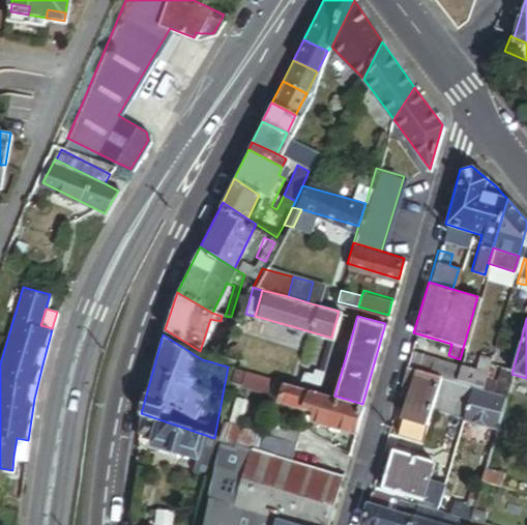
[(520,344),(494,337),(489,355),(487,362),(513,370),(520,344)]
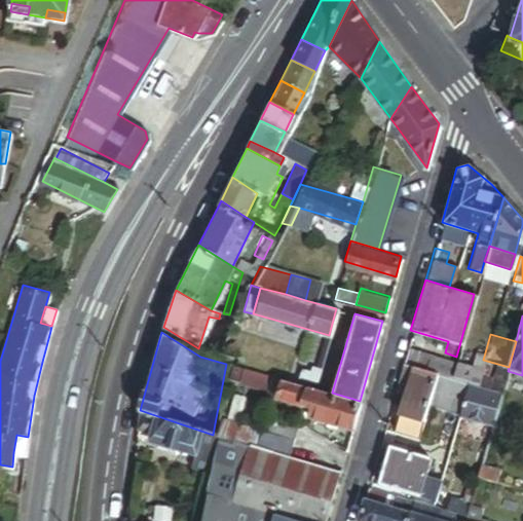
[(437,373),(449,377),(454,361),(406,347),(402,363),(411,366),(437,373)]
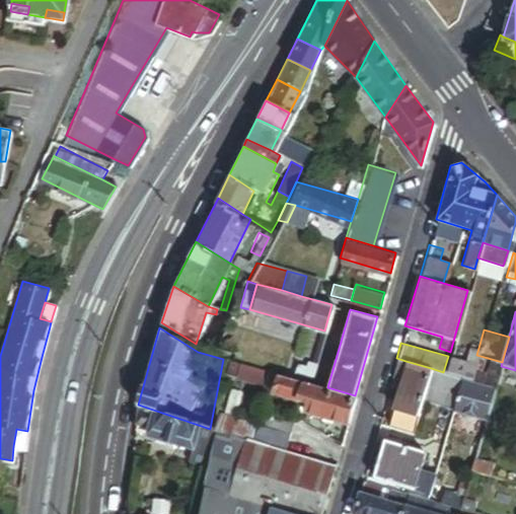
[(466,345),(461,360),(473,364),(476,355),(478,348),(466,345)]
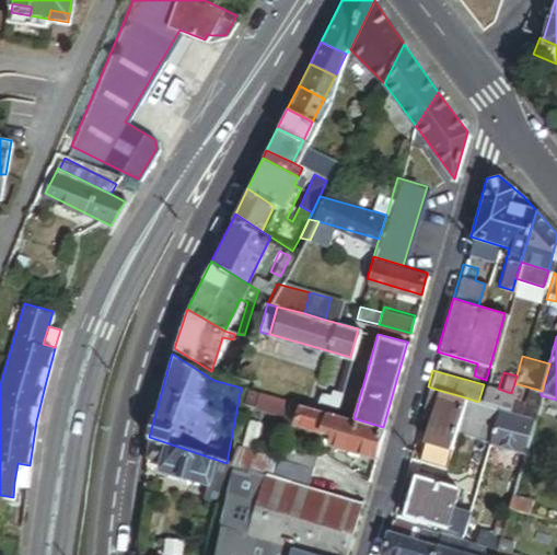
[(498,389),(484,384),(478,402),(498,407),(507,409),(511,393),(498,389)]
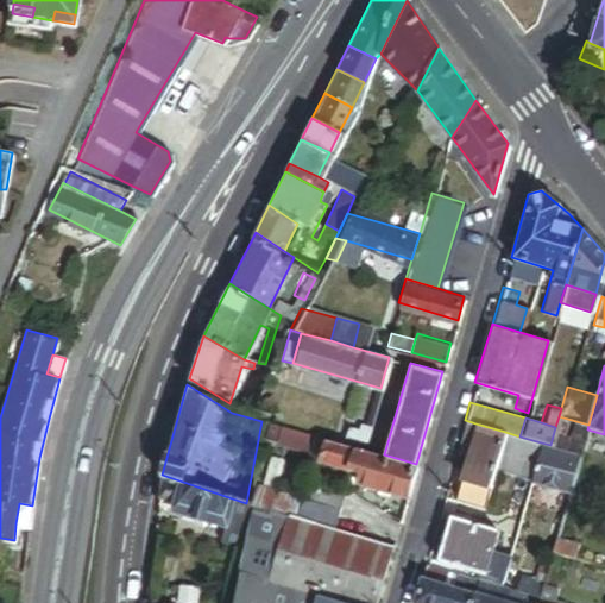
[(345,434),(366,440),(371,425),(360,421),(359,427),(347,425),(345,434)]
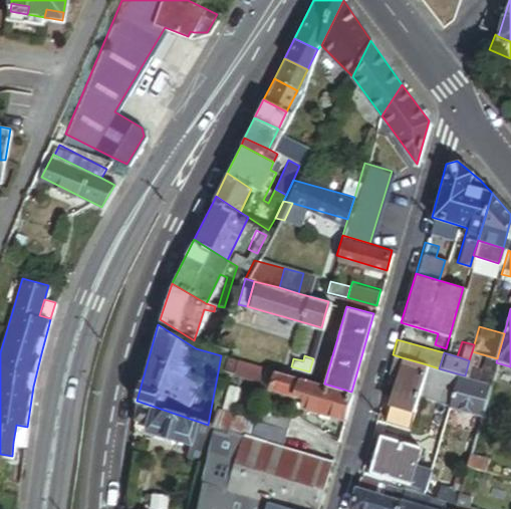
[(418,395),(427,364),(402,357),(384,422),(408,429),(418,395)]
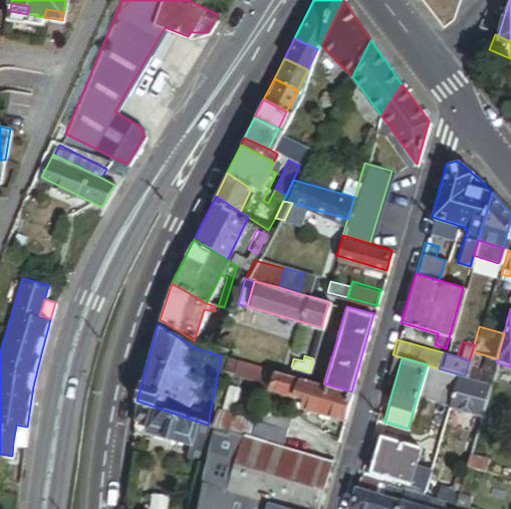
[(304,399),(309,379),(247,362),(243,375),(266,382),(264,388),(304,399)]
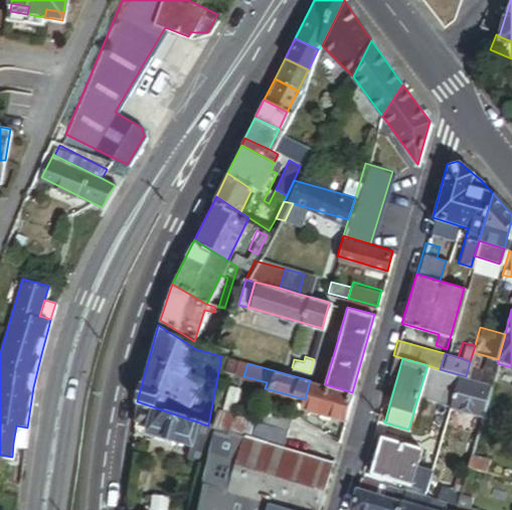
[(449,404),(458,374),(440,369),(428,365),(418,395),(449,404)]
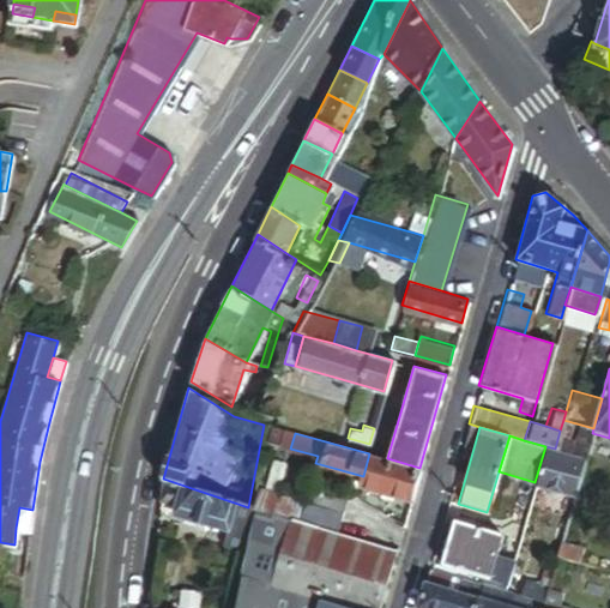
[(585,457),(555,449),(545,446),(535,482),(535,485),(573,495),(585,457)]
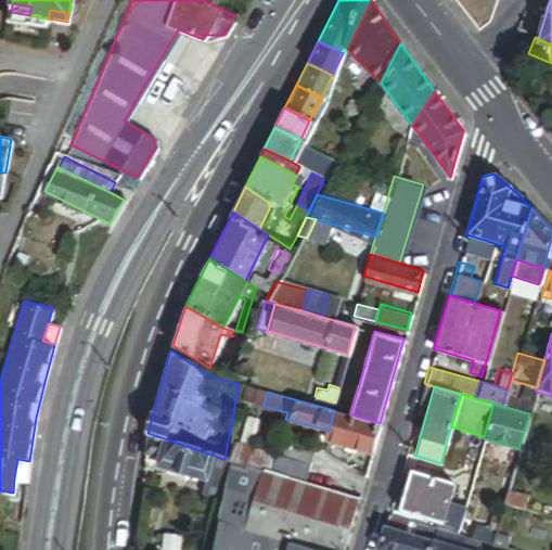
[(372,451),(380,423),(350,414),(334,410),(329,431),(326,439),(372,451)]
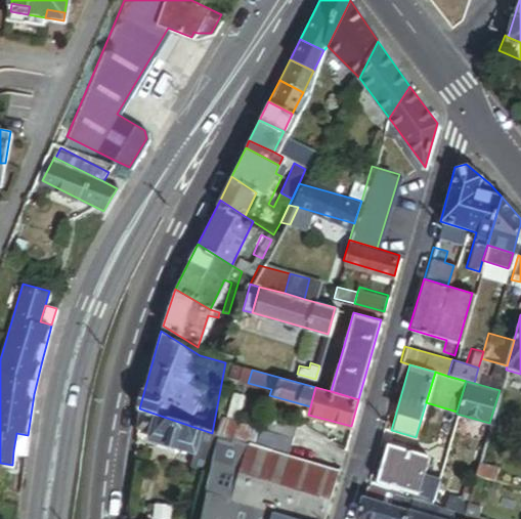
[(212,433),(139,408),(137,427),(152,433),(149,439),(191,455),(194,447),(209,452),(212,433)]
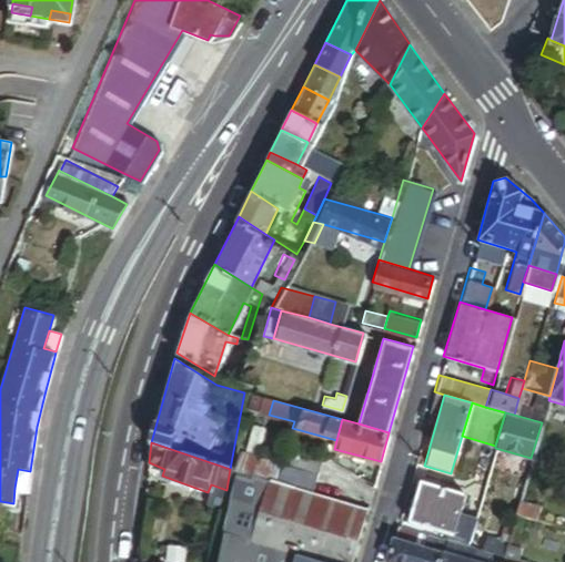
[(291,447),(286,465),(314,472),(319,453),(291,447)]
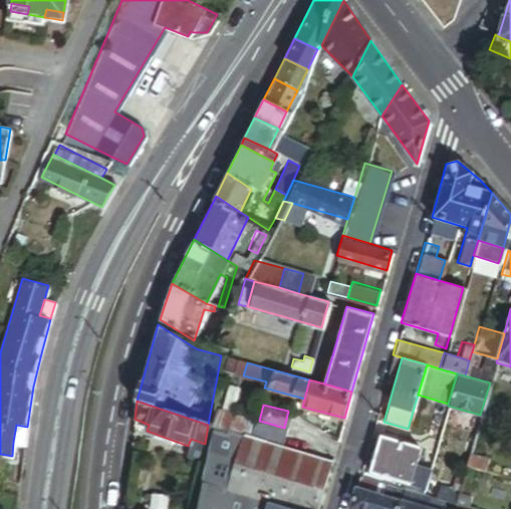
[(252,420),(211,409),(208,425),(248,435),(252,420)]
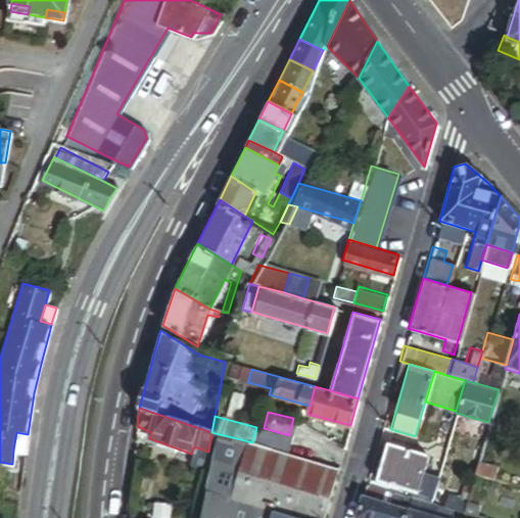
[(264,428),(256,427),(252,442),(285,451),(289,435),(264,428)]
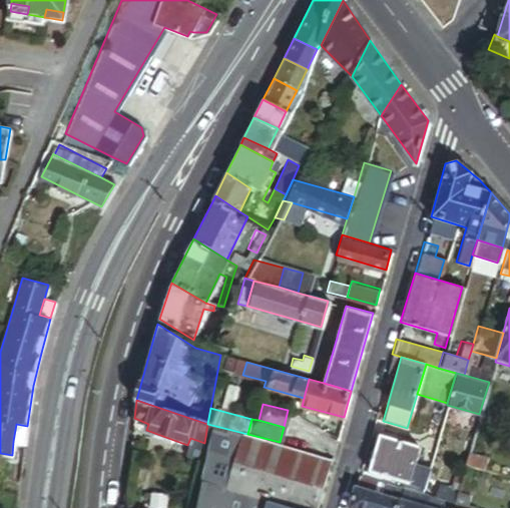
[(24,443),(27,426),(16,424),(13,441),(24,443)]
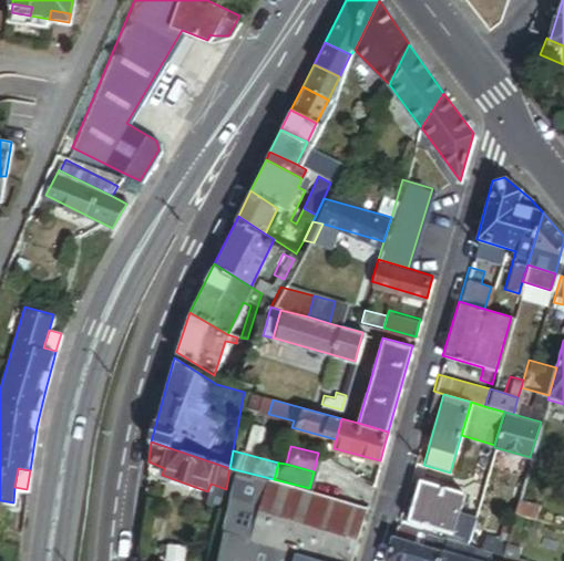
[(274,479),(229,468),(226,489),(213,560),(350,560),(367,504),(309,488),(274,479)]
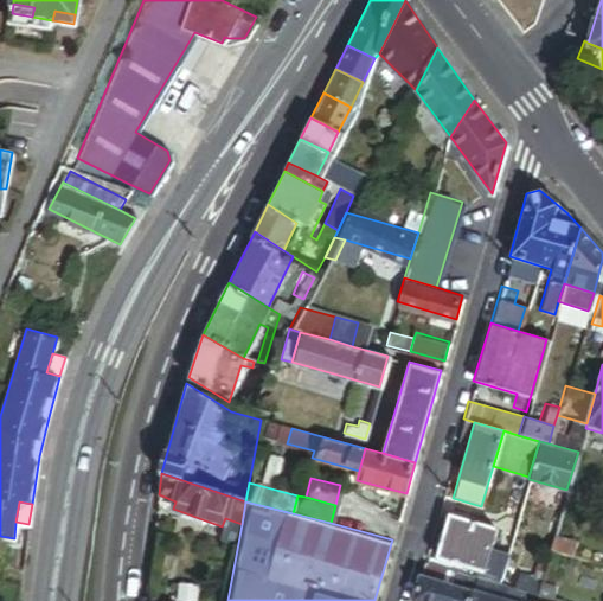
[(500,577),(505,560),(486,555),(487,549),(493,528),(448,515),(435,558),(500,577)]
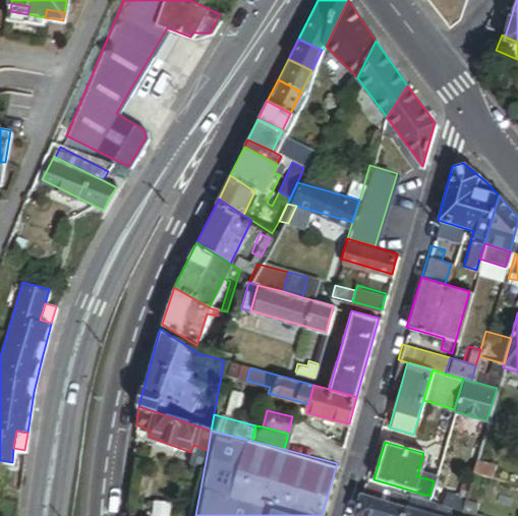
[(472,471),(492,476),(495,465),(475,460),(472,471)]
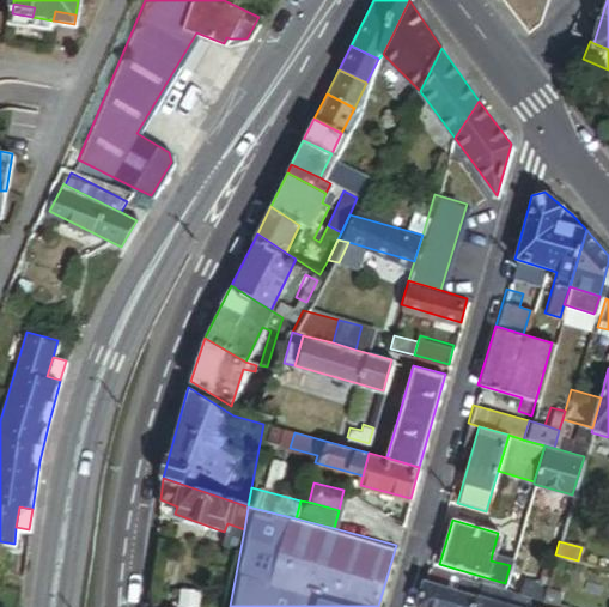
[(491,560),(510,565),(511,559),(492,554),(491,560)]
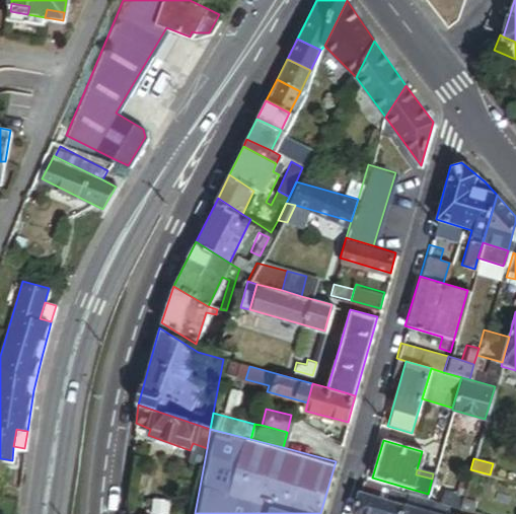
[(399,513),(407,494),(360,482),(351,513),(352,513),(399,513)]
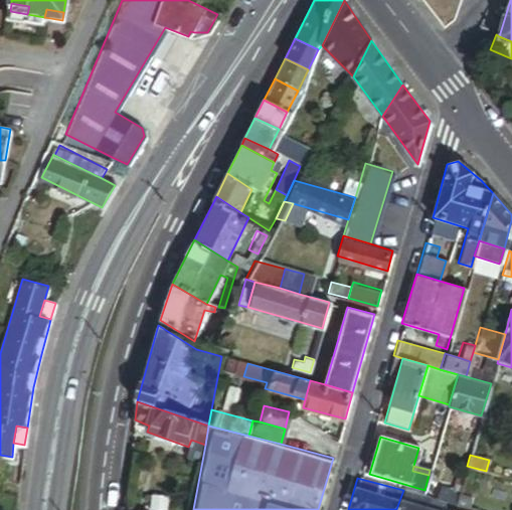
[(456,505),(459,492),(446,488),(442,501),(456,505)]
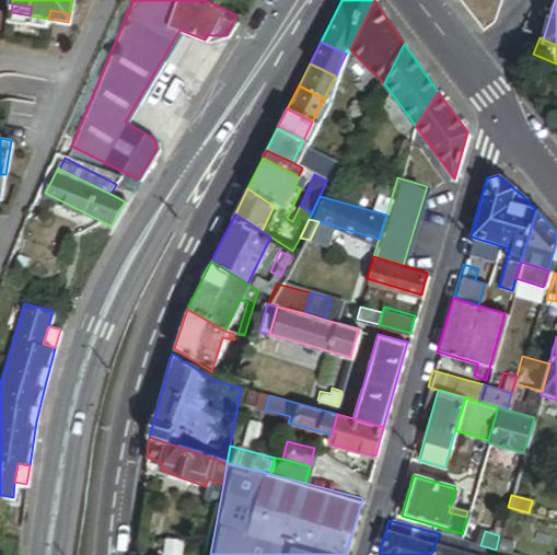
[(462,554),(466,542),(439,533),(431,554),(462,554)]
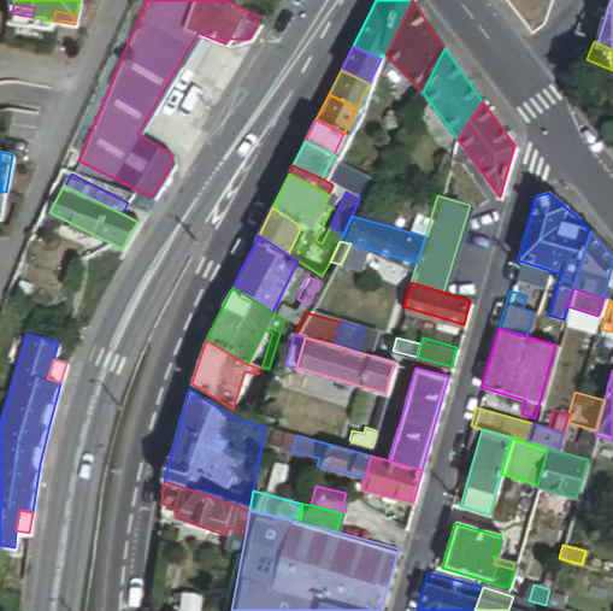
[(543,610),(546,605),(529,600),(513,597),(508,610),(543,610)]
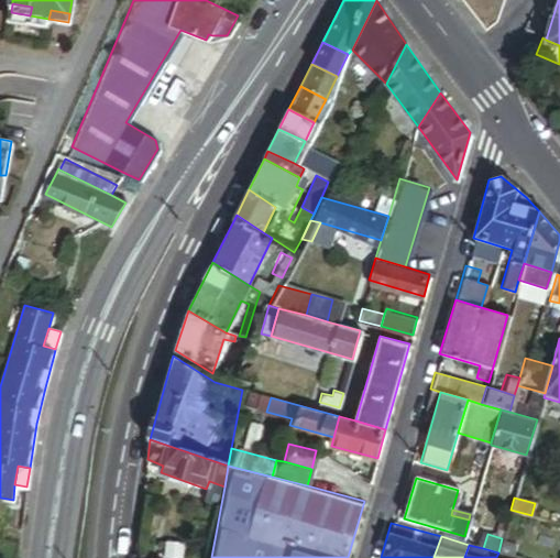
All buildings are outlined.
